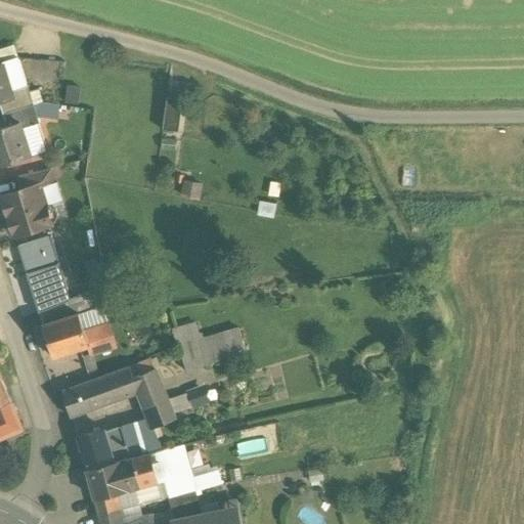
[(18,58),(2,63),(11,91),(27,87),(18,58)]
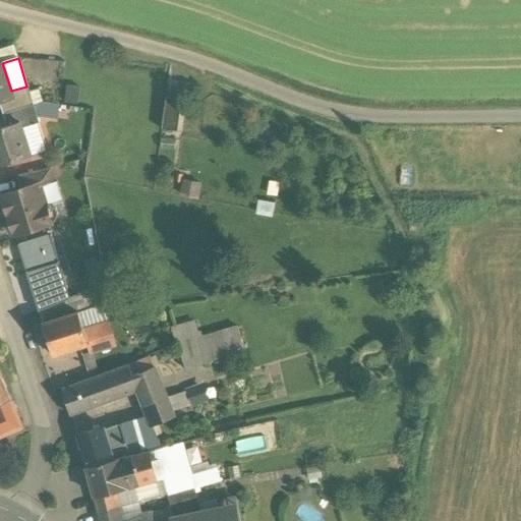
[(2,63),(0,63),(0,102),(13,99),(11,91),(2,63)]
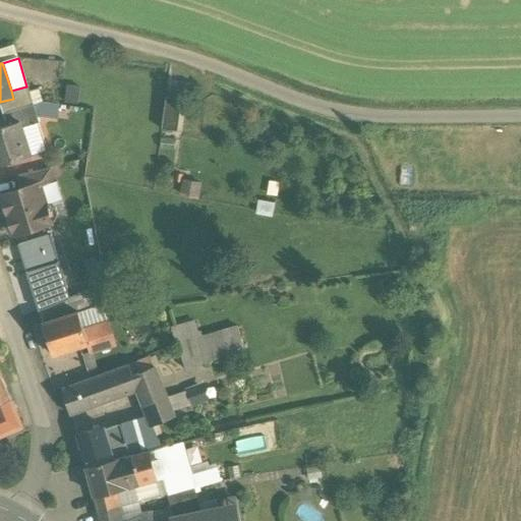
[(26,87),(11,91),(13,99),(0,102),(0,105),(3,114),(33,105),(29,92),(26,87)]
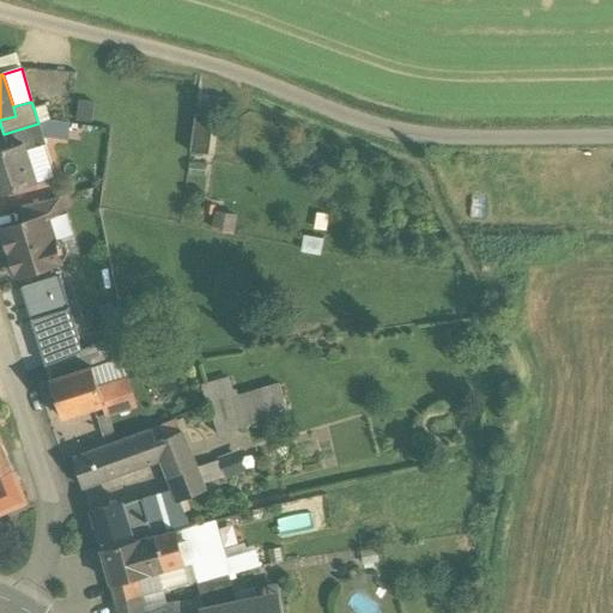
[(44,104),(34,108),(38,123),(49,120),(44,104)]
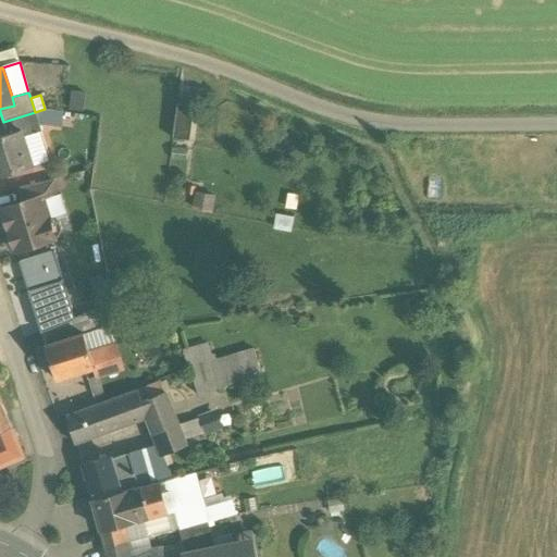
[(173,139),(192,143),(197,108),(178,106),(173,139)]
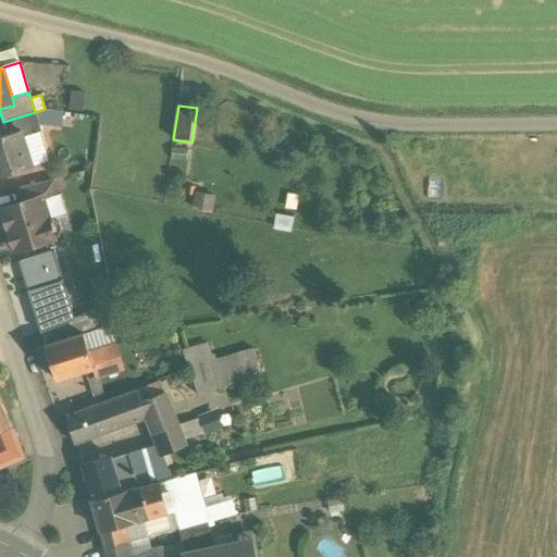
[(35,112),(3,122),(7,135),(21,131),(22,132),(39,126),(35,112)]
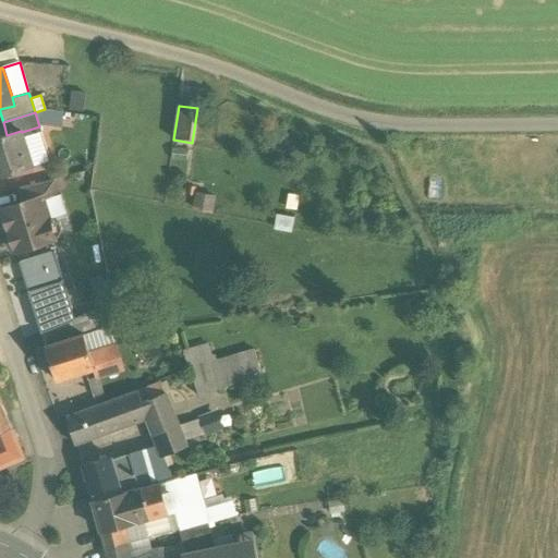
[(7,135),(0,136),(0,178),(33,168),(22,132),(21,131),(7,135)]
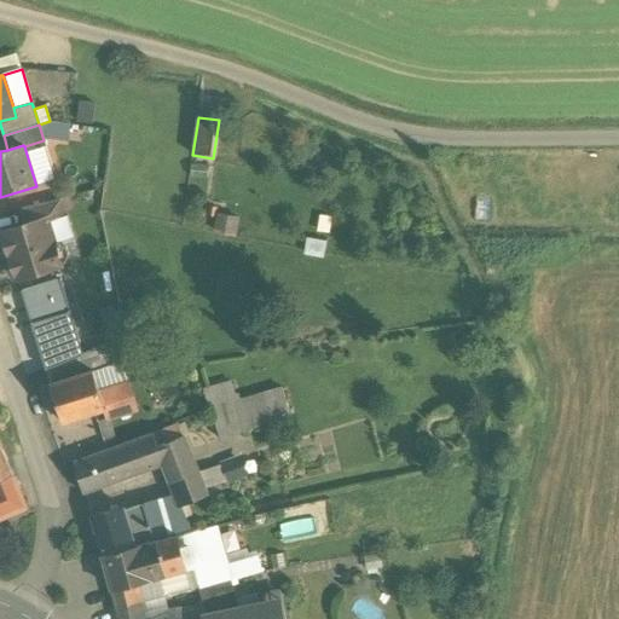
[(62,200),(22,209),(27,225),(27,227),(48,220),(67,215),(62,200)]
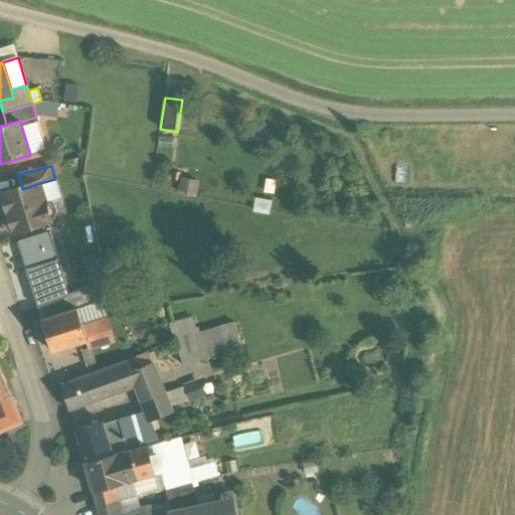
[(197,182),(181,179),(178,192),(194,196),(197,182)]
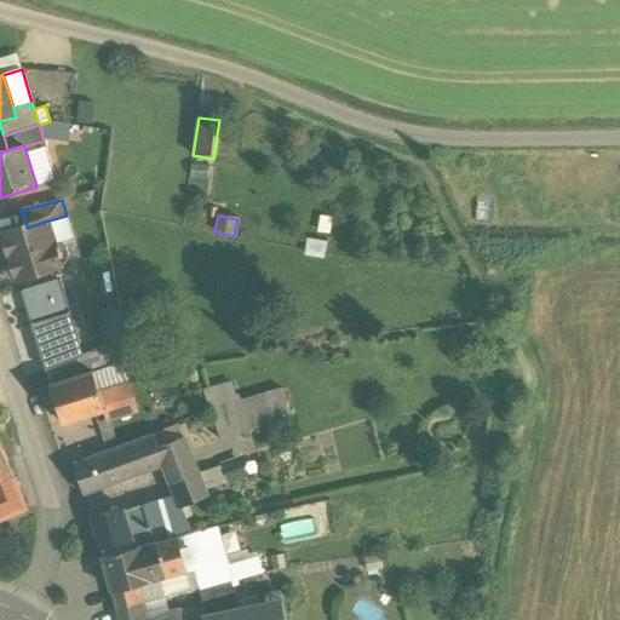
[(49,220),(27,228),(27,225),(1,234),(16,279),(67,263),(70,256),(67,246),(58,242),(56,242),(49,220)]
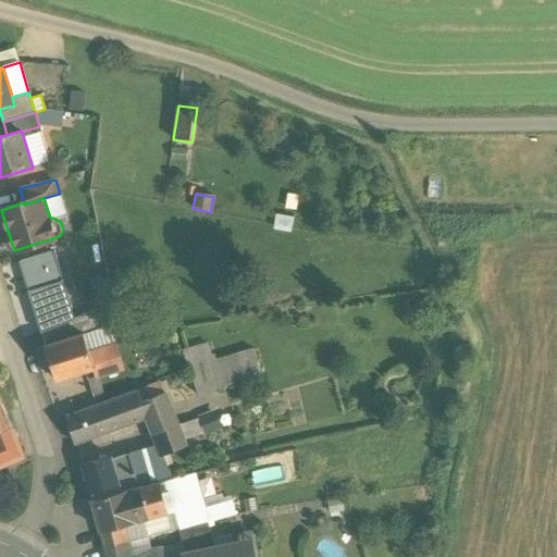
[(53,251),(20,262),(29,292),(63,282),(53,251)]
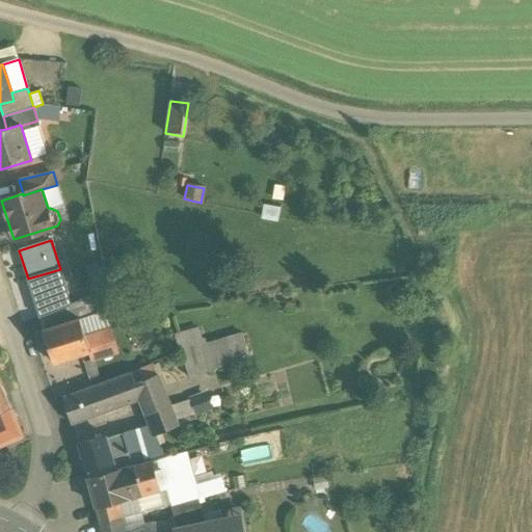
[(60,269),(28,278),(35,304),(69,294),(60,269)]
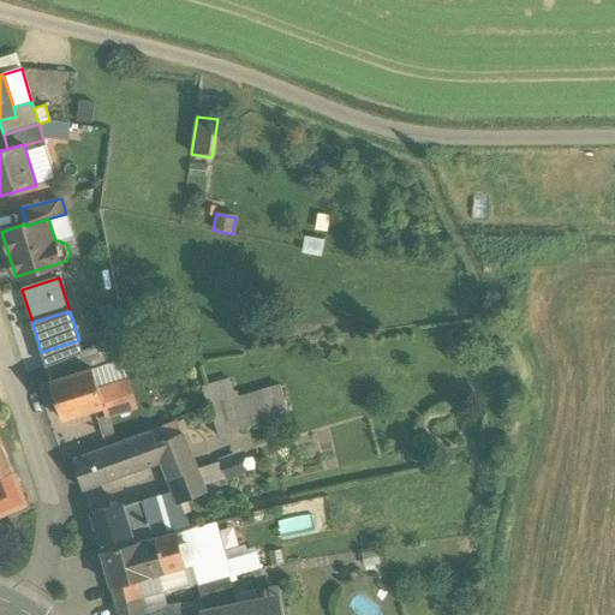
[(105,344),(46,368),(51,382),(93,369),(93,370),(112,364),(105,344)]
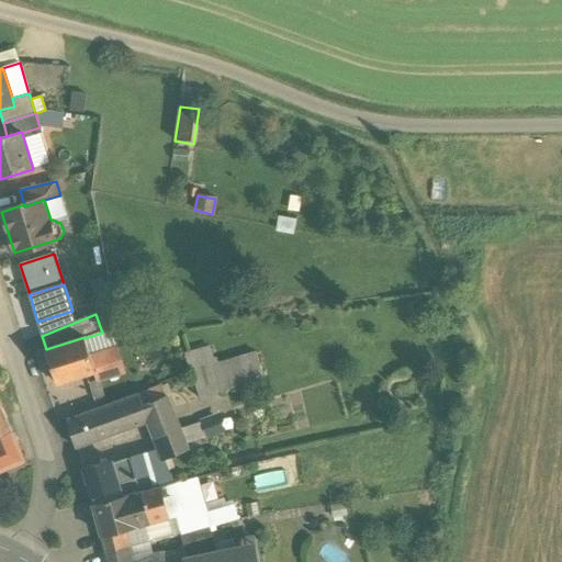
[(85,337),(46,349),(57,384),(94,372),(96,372),(91,356),(85,338),(85,337)]
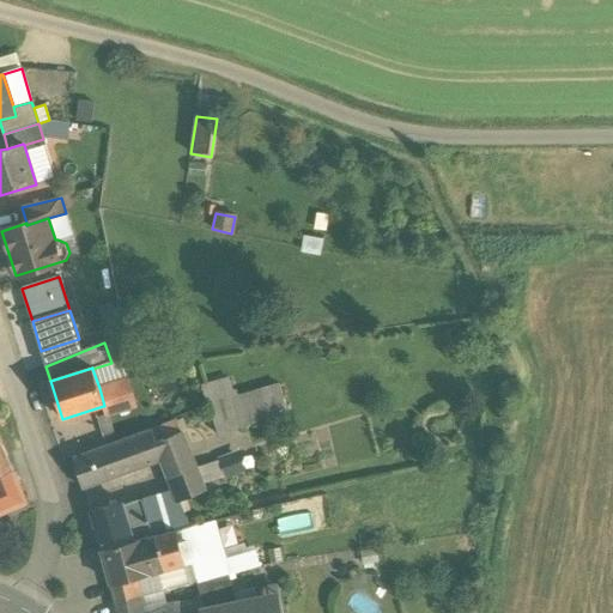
[(126,380),(99,388),(104,406),(103,406),(107,416),(135,406),(126,380)]
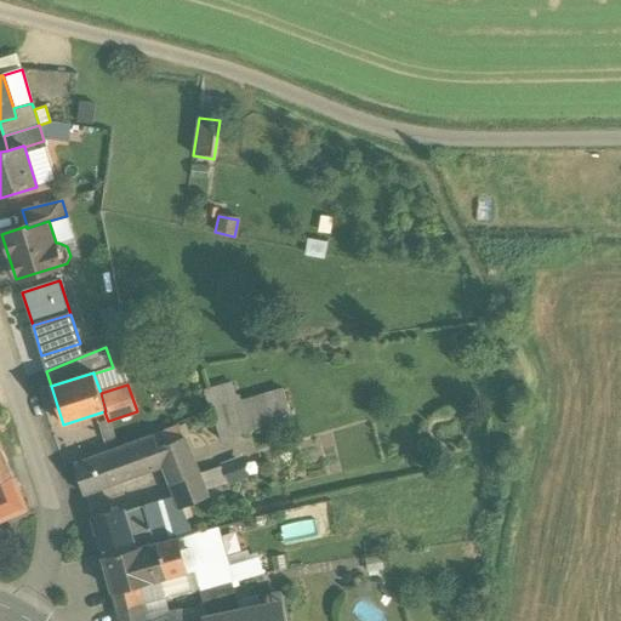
[(205,391),(223,442),(295,422),(285,389),(241,402),(237,386),(205,391)]
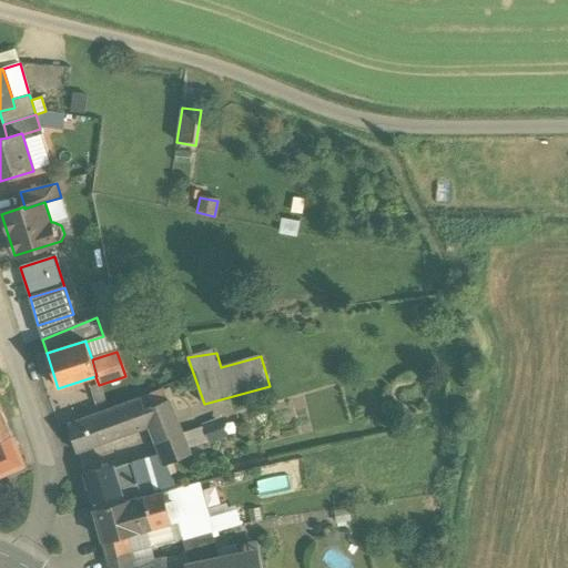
[(154,388),(138,395),(139,398),(143,409),(161,403),(154,388)]
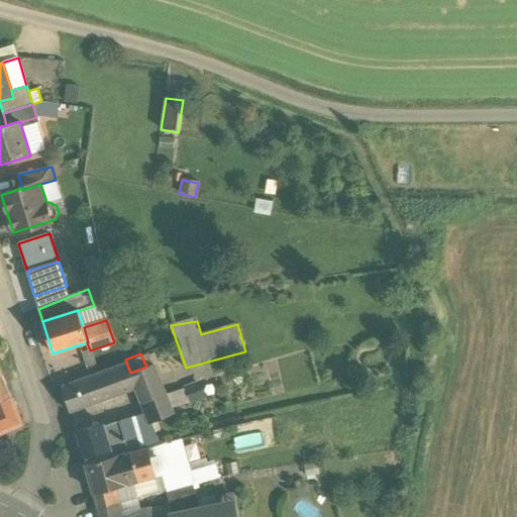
[(126,363),(105,370),(115,395),(136,388),(130,373),(126,363)]
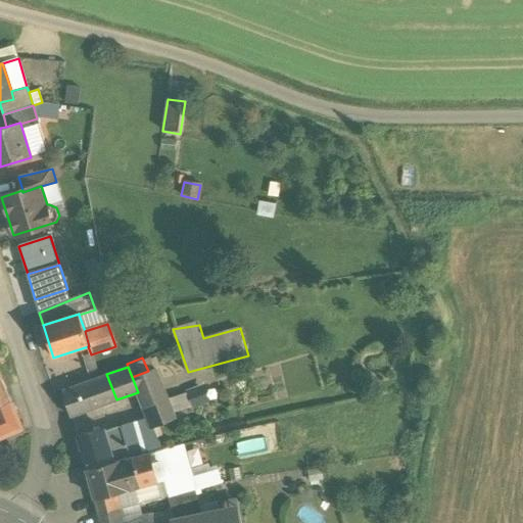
[(148,371),(132,377),(138,392),(144,408),(168,399),(155,368),(148,371)]
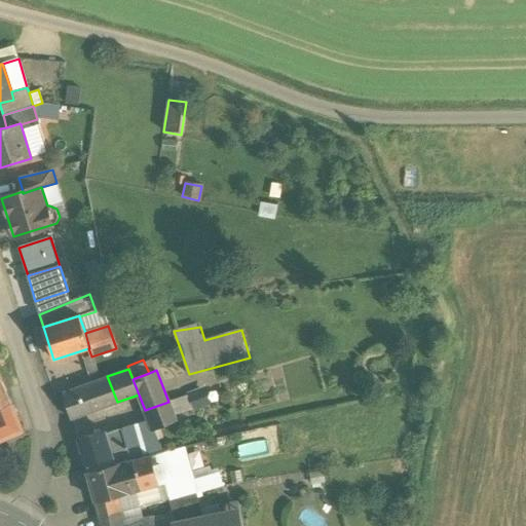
[(107,376),(64,392),(71,418),(117,402),(107,376)]
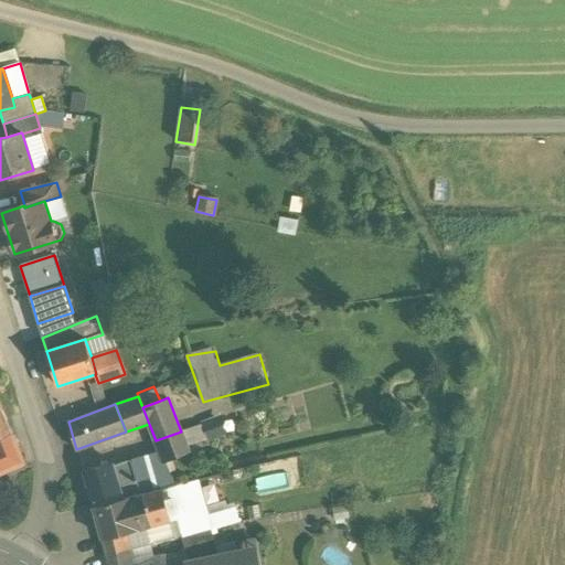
[(203,426),(208,440),(225,436),(221,420),(203,426)]
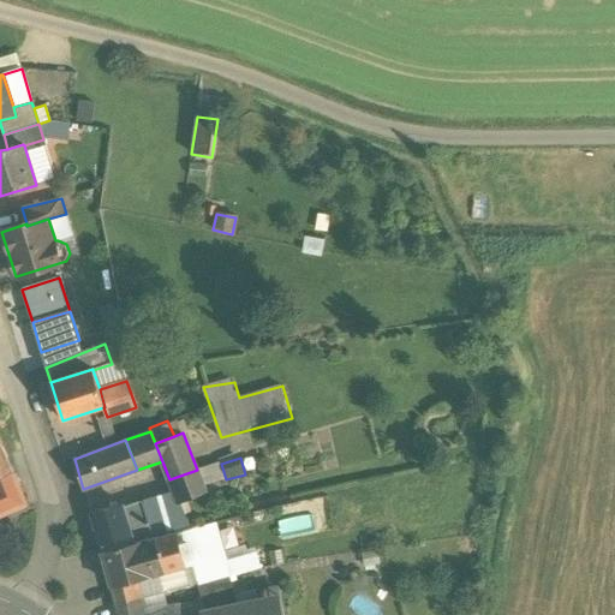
[(9,460),(0,463),(0,481),(16,475),(9,460)]
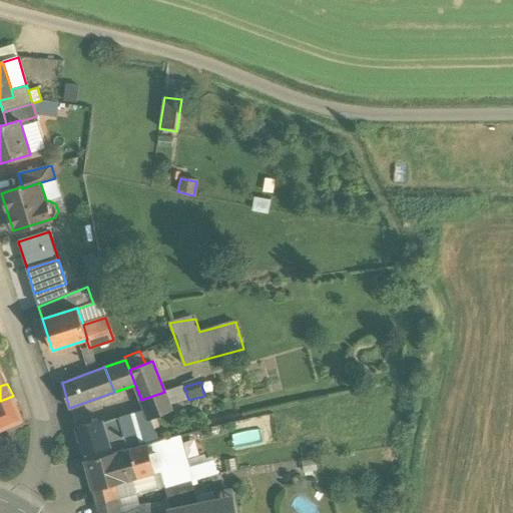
[(184,387),(164,392),(169,405),(188,400),(184,387)]
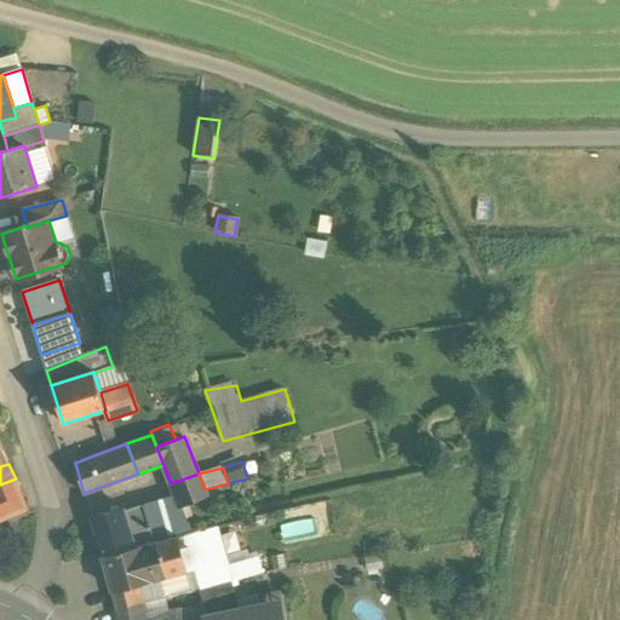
[(199,474),(171,483),(177,499),(182,509),(183,507),(208,497),(205,489),(199,474)]
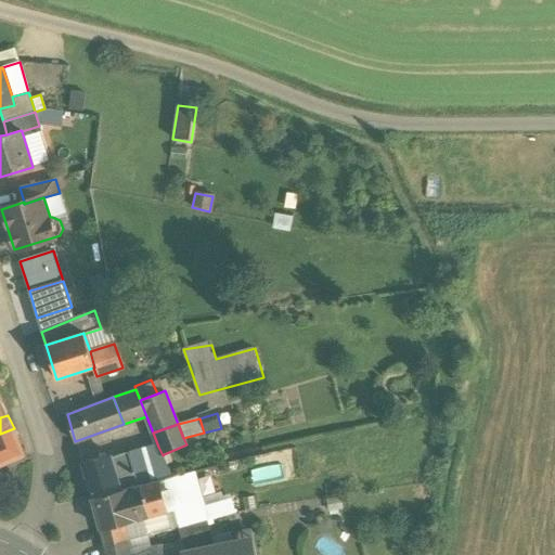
[(0,434),(0,463),(25,454),(14,428),(0,434)]
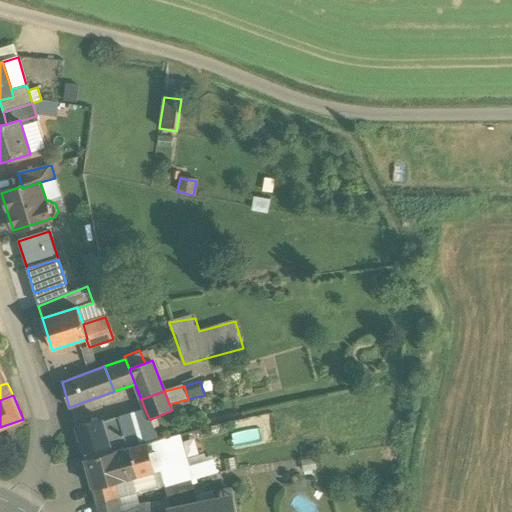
[(146,412),(120,418),(128,447),(131,446),(159,440),(151,419),(150,420),(146,412)]
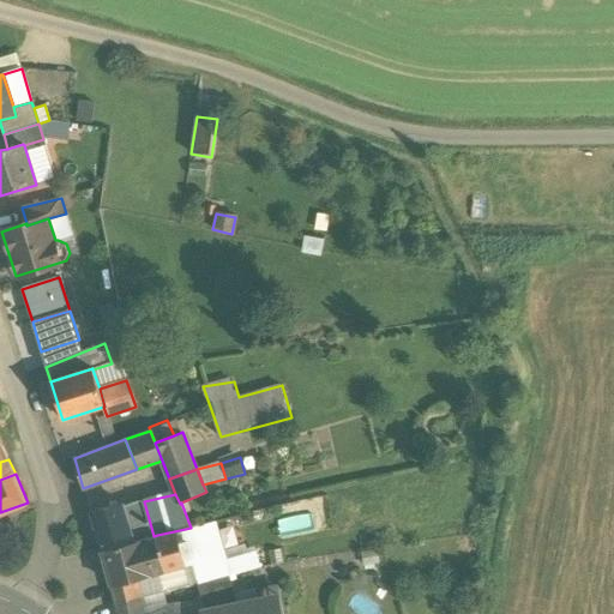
[(122,504),(91,512),(102,551),(154,536),(144,501),(124,507),(122,504)]
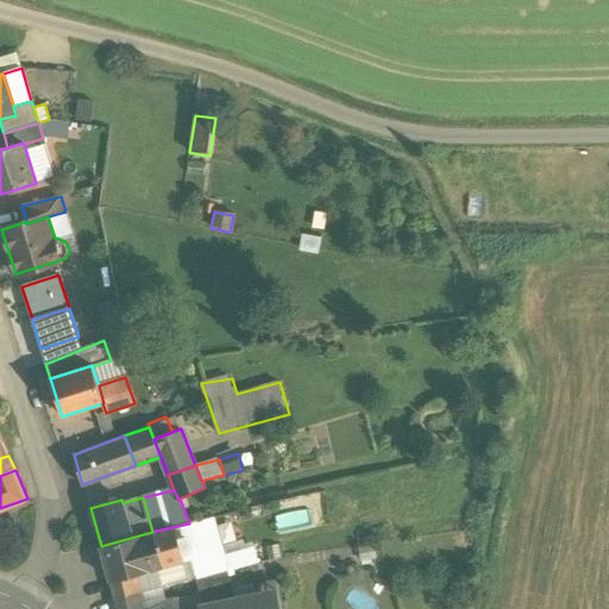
[(196,523),(175,529),(183,562),(192,565),(207,562),(196,523)]
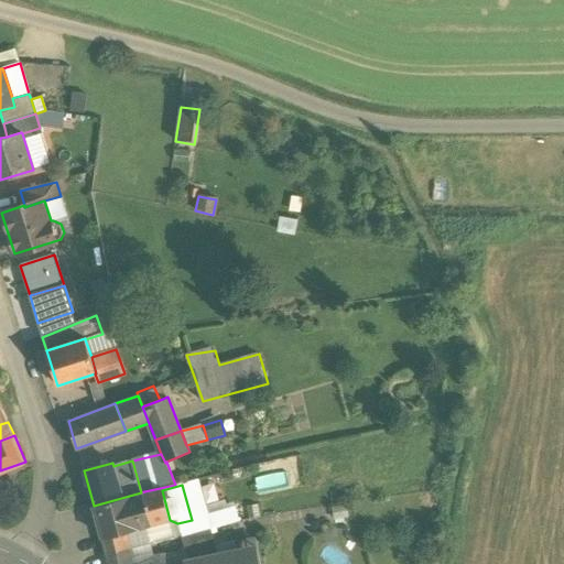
[(162,490),(145,495),(153,524),(170,520),(162,490)]
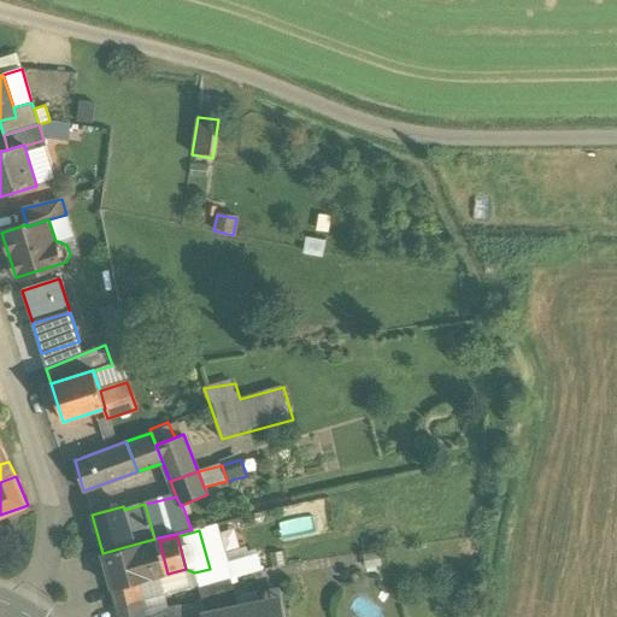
[(154,539),(103,553),(112,589),(168,574),(159,541),(158,538),(154,539)]
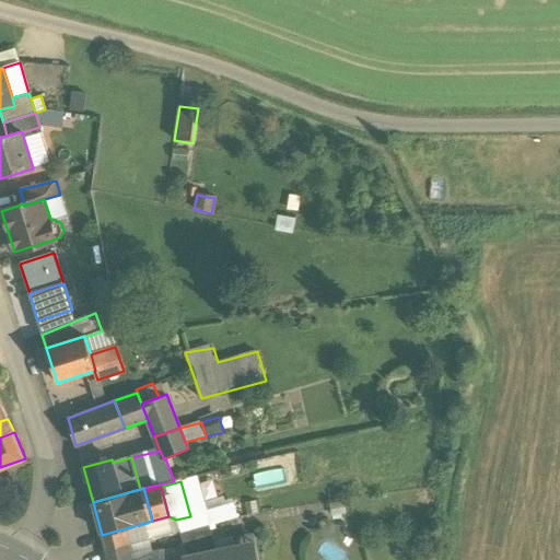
[(190,516),(176,520),(179,533),(208,526),(206,512),(190,516)]
